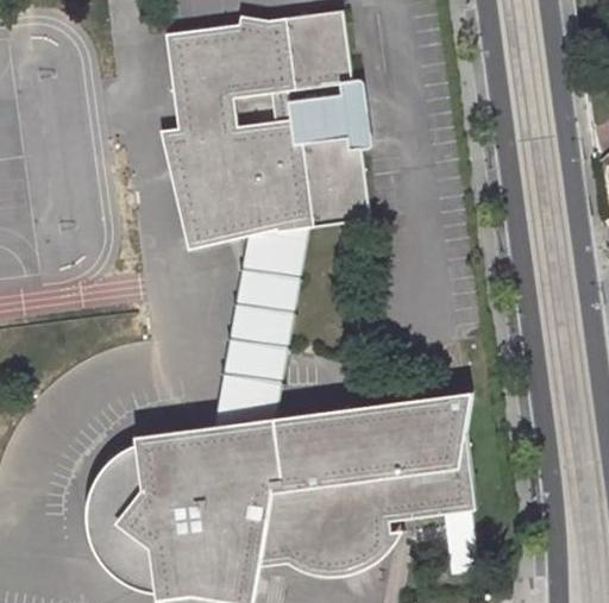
[(370,219),(362,148),(351,149),(343,83),(353,82),(345,11),(168,32),(176,90),(187,88),(192,124),(180,125),(161,129),(190,247),(249,233),(308,226),(370,219)]
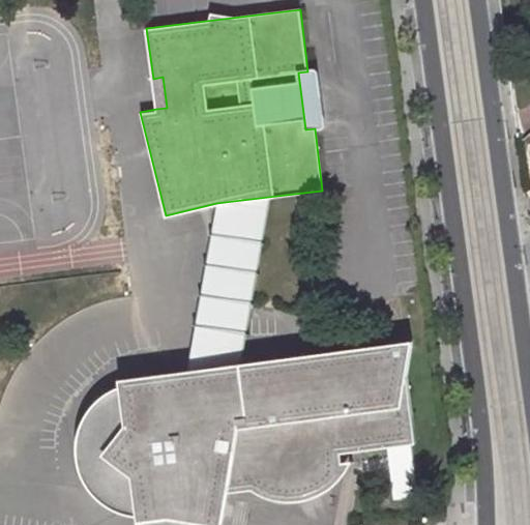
[(315,128),(307,71),(298,73),(305,129),(315,128)]
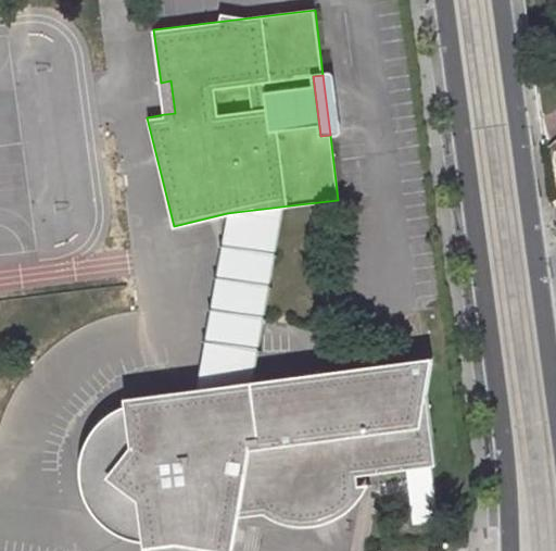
[(161,83),(164,114),(175,113),(171,80),(161,83)]
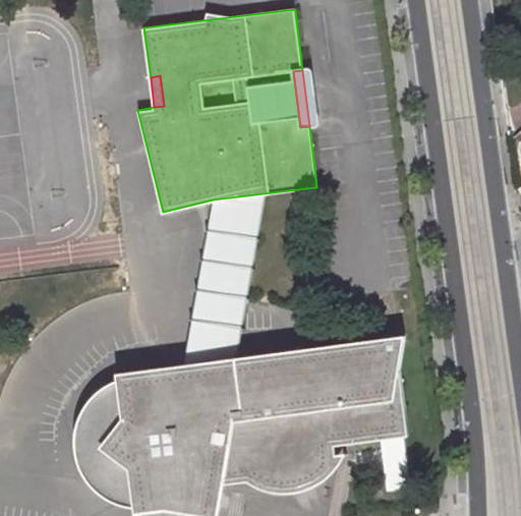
[(233,357),(264,193),(213,199),(182,364),(233,357)]
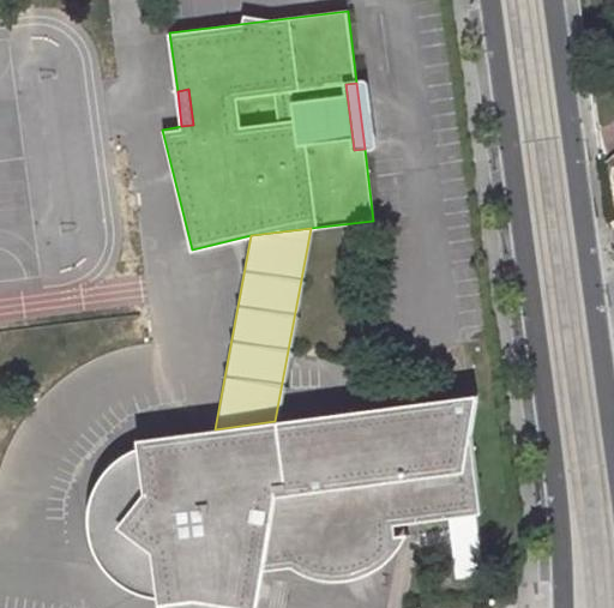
[(238,607),(245,570),(263,567),(293,565),(306,572),(313,575),(331,578),(339,567),(367,555),(385,537),(393,537),(391,524),(480,513),(469,435),(474,395),(275,421),(215,429),(136,440),(137,450),(124,457),(112,467),(103,479),(98,487),(92,501),(90,511),(90,521),(90,531),(94,546),(102,564),(115,579),(124,585),(132,591),(142,595),(156,599),(156,607),(238,607)]
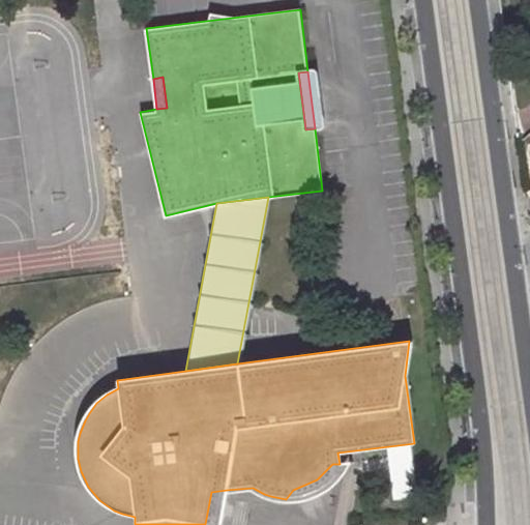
[(318,494),(328,488),(336,482),(350,462),(340,464),(332,464),(317,479),(293,490),(286,499),(298,499),(307,498),(318,494)]
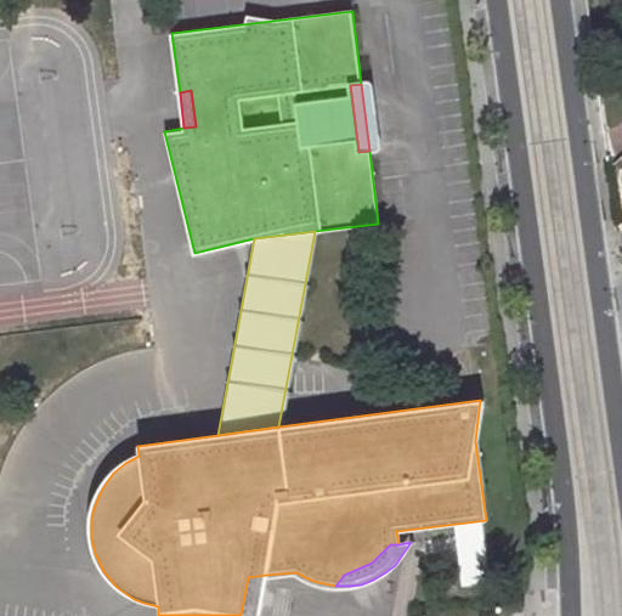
[(241,615),(258,615),(266,575),(248,577),(241,615)]
